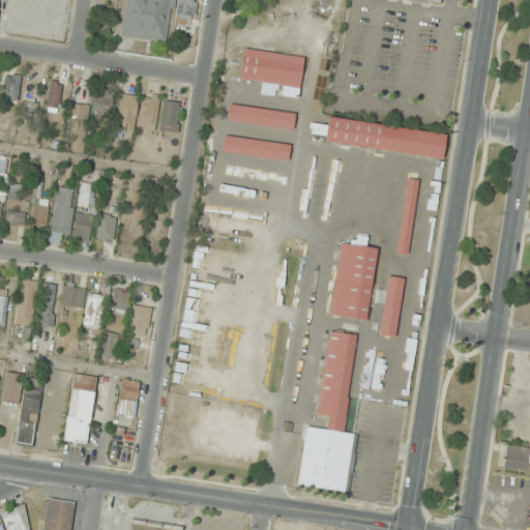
[(124,0),(120,36),(168,42),(173,0),(124,0)]
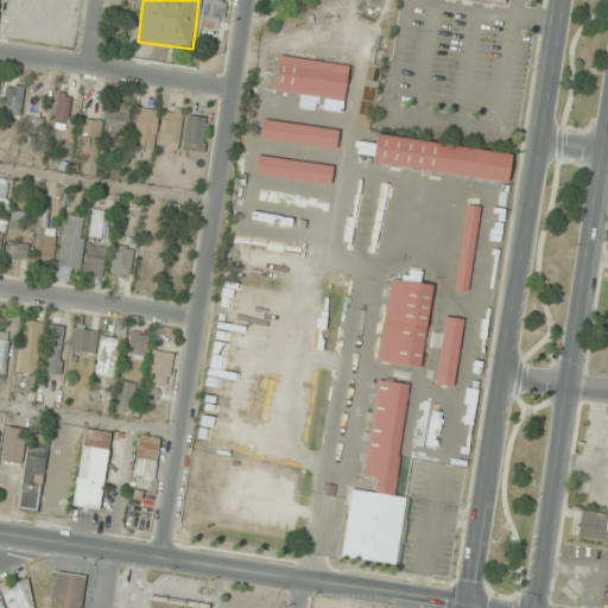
[(343,100),(348,65),(278,55),(273,90),(343,100)]
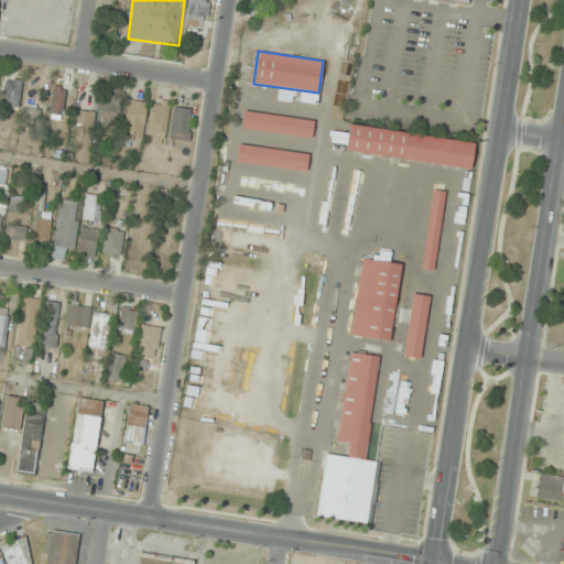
[(19,107),(23,80),(7,78),(2,105),(19,107)]
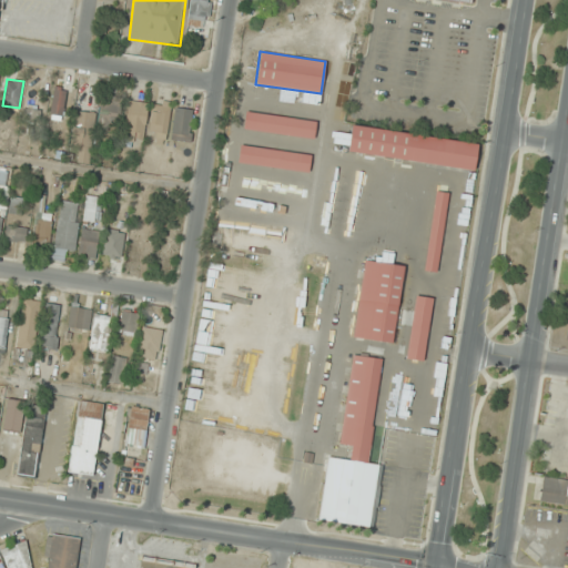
[(67,90),(54,88),(50,119),(63,121),(67,90)]
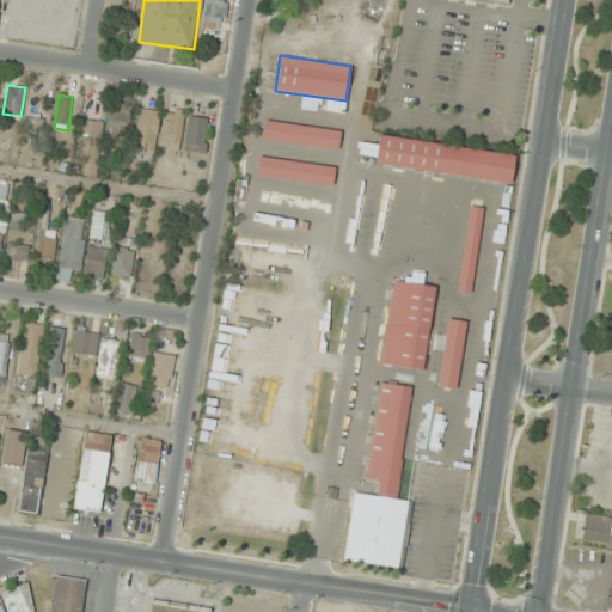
[(106,139),(129,140),(130,105),(109,104),(106,139)]
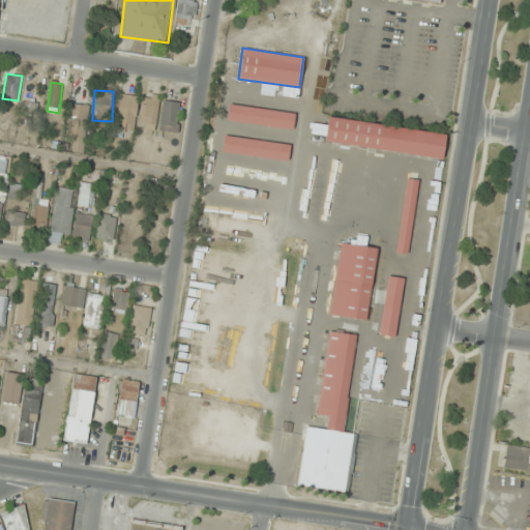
[(137,95),(119,95),(118,131),(137,131),(137,95)]
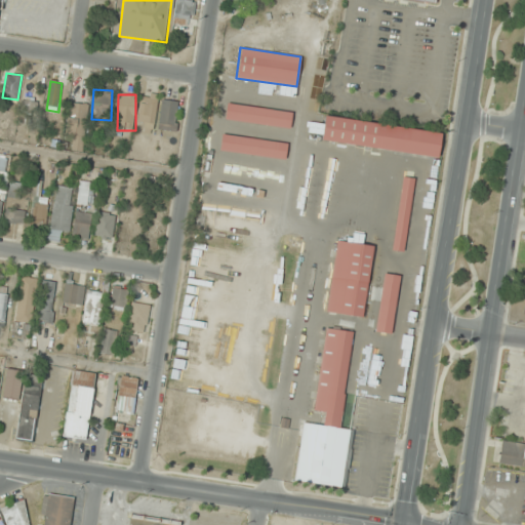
[(139,125),(156,126),(157,96),(140,95),(139,125)]
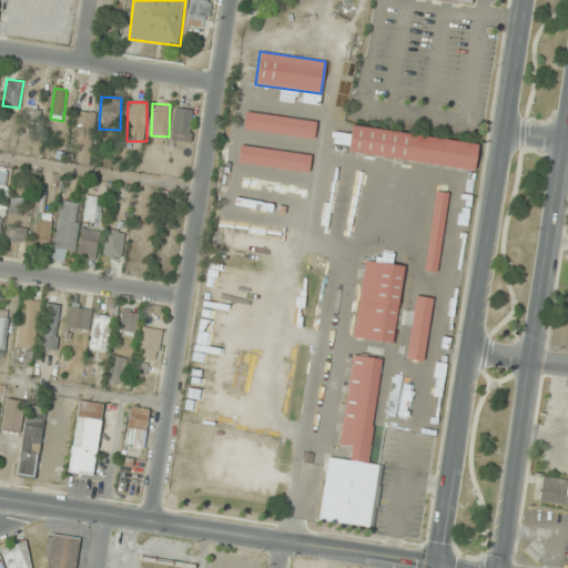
[(20,130),(34,135),(42,111),(28,107),(20,130)]
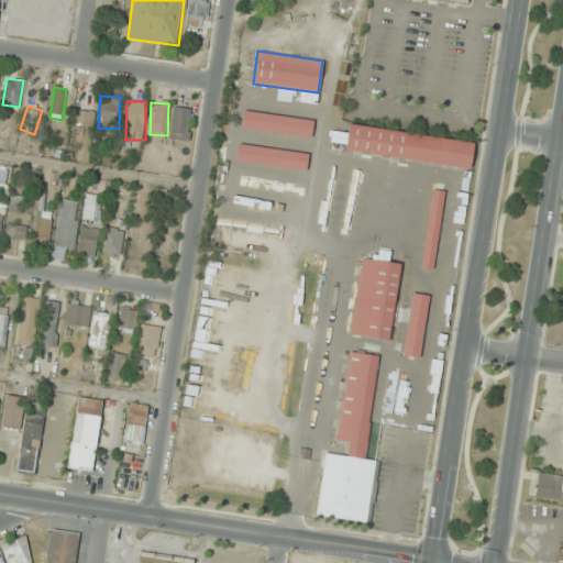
[(191,110),(173,108),(170,139),(189,141),(191,110)]
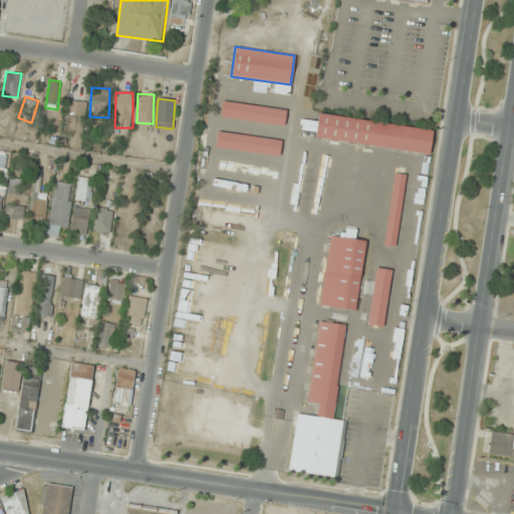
[(64,147),(81,150),(87,103),(69,101),(64,147)]
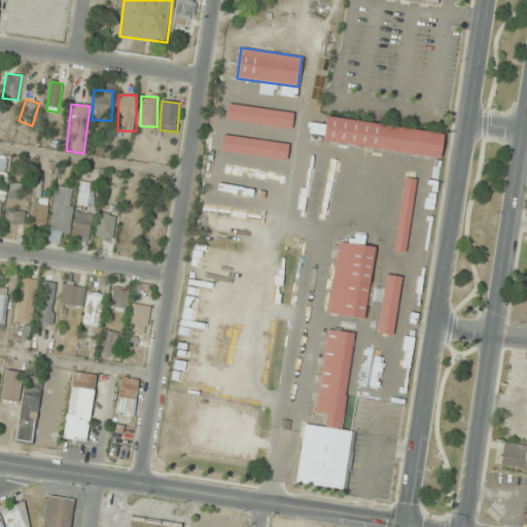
[(291,128),(292,111),(226,104),(224,120),(291,128)]
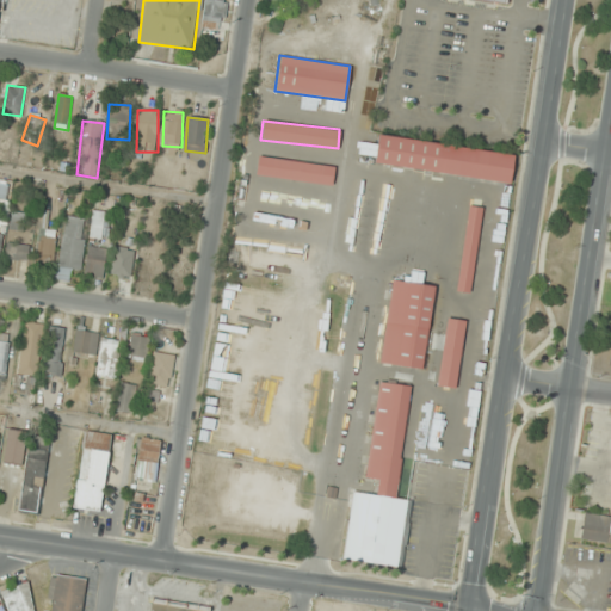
[(510,183),(513,153),(366,134),(363,164),(510,183)]
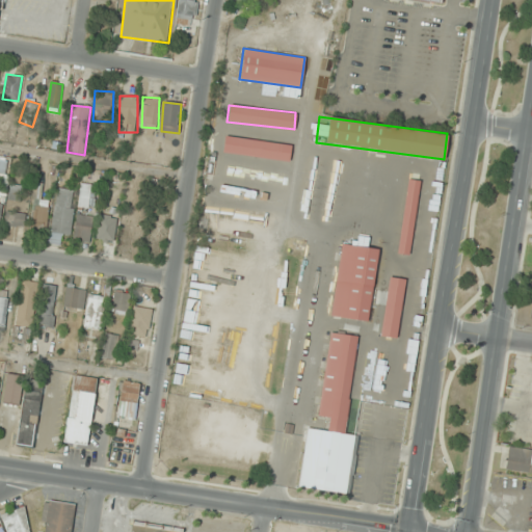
[(221,152),(288,161),(290,144),(223,135),(221,152)]
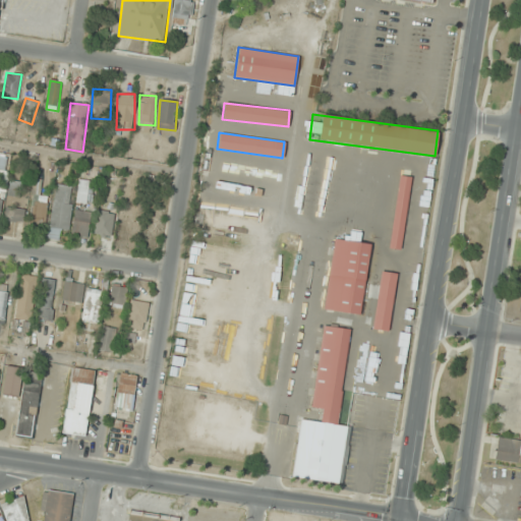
[(389,248),(402,250),(410,177),(398,175),(389,248)]
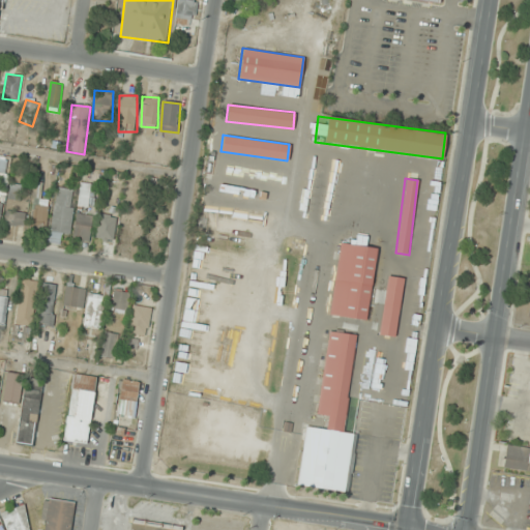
[(22,200),(24,185),(9,183),(7,199),(22,200)]
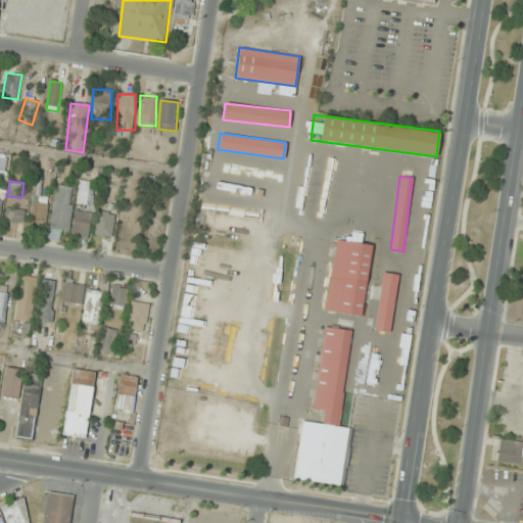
[(40,182),(33,182),(33,221),(45,221),(45,200),(40,200),(40,182)]
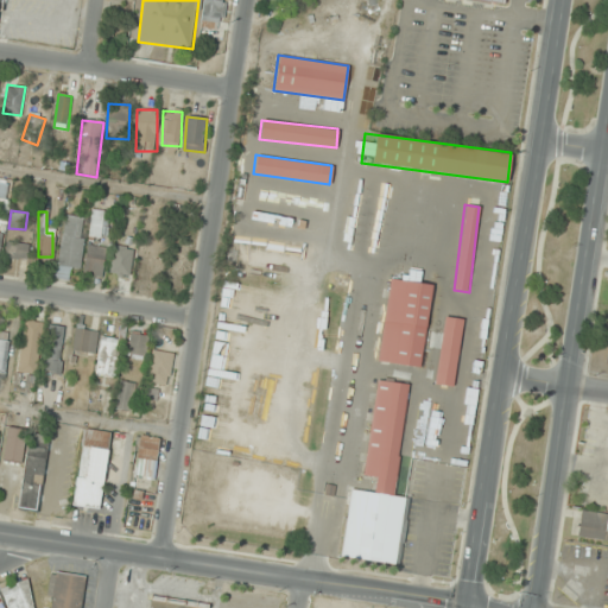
[(108,238),(103,211),(89,214),(93,240),(108,238)]
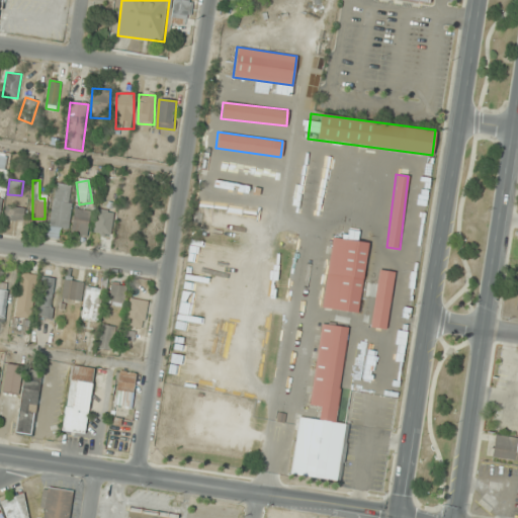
[(67,230),(74,187),(57,184),(48,237),(58,239),(60,229),(67,230)]
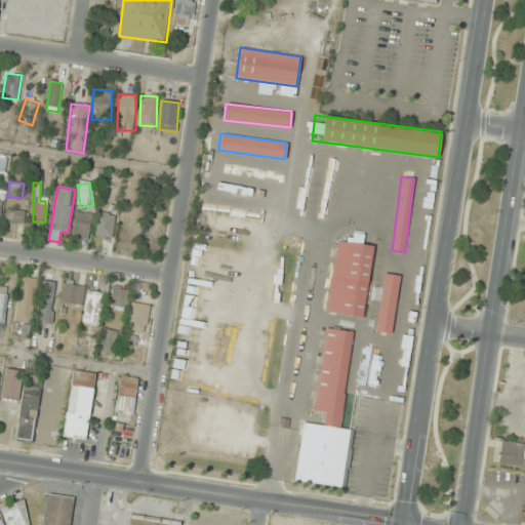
[(26,211),(7,207),(4,220),(23,225),(26,211)]
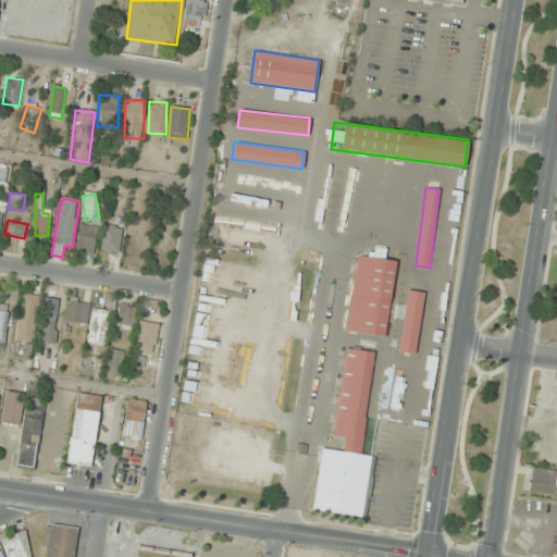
[(76,250),(93,255),(98,229),(83,225),(76,250)]
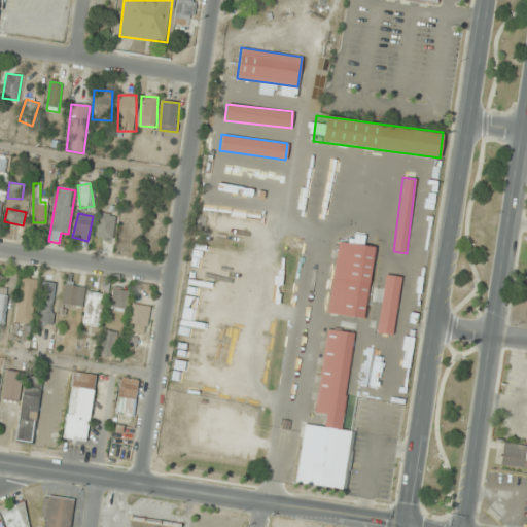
[(328,314),(365,318),(374,245),(336,241),(328,314)]
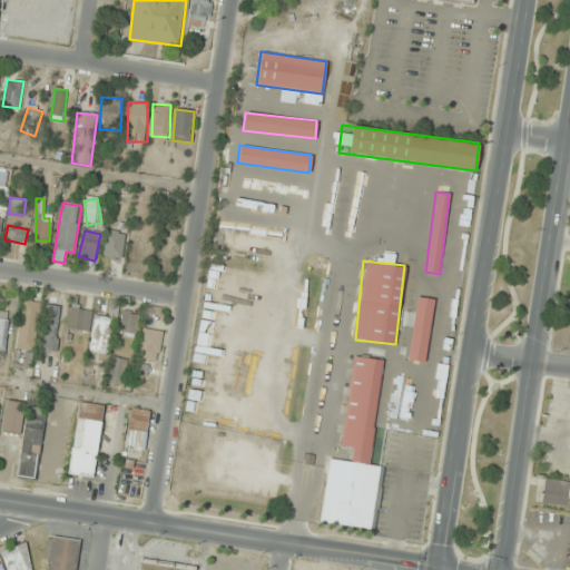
[(425,362),(433,298),(415,296),(408,361),(425,362)]
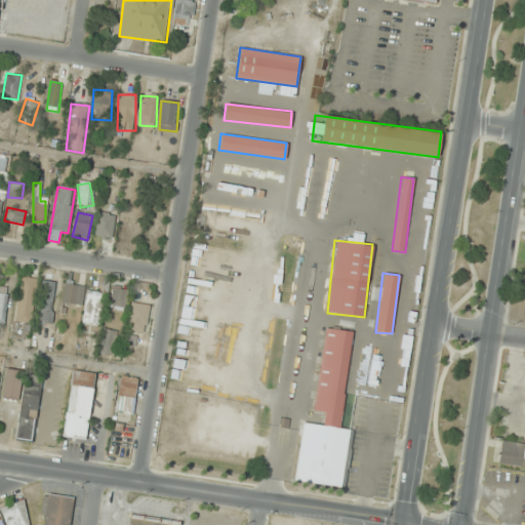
[(14,336),(29,338),(37,279),(23,277),(14,336)]
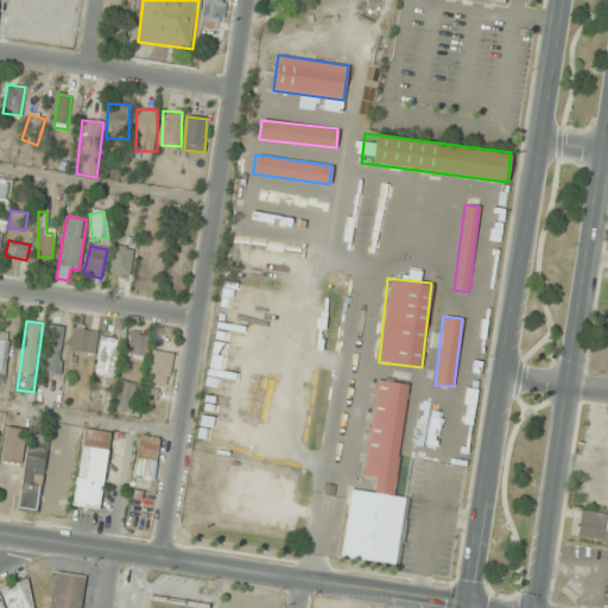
[(49,373),(63,373),(63,327),(49,327),(49,373)]
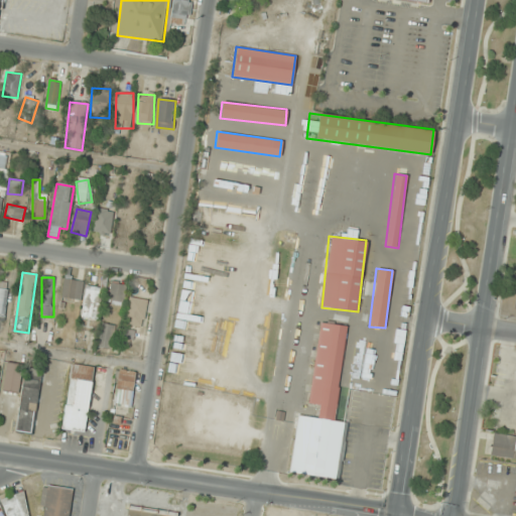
[(84,281),(63,279),(61,297),(82,299),(84,281)]
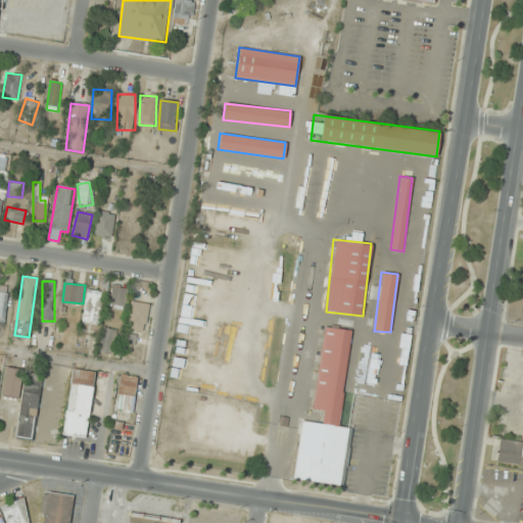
[(0,326),(1,326),(11,289),(0,285),(0,326)]
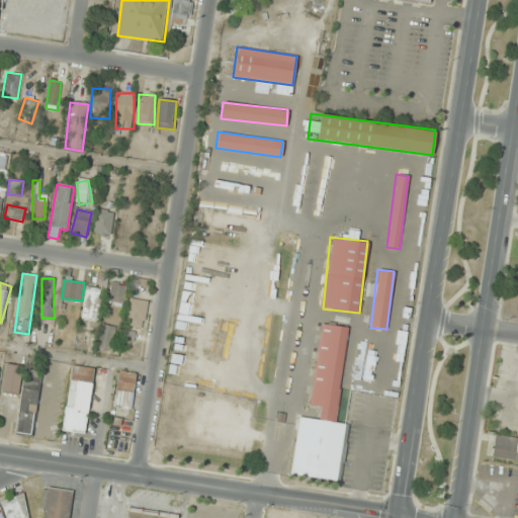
[(123,307),(126,285),(111,283),(108,305),(123,307)]
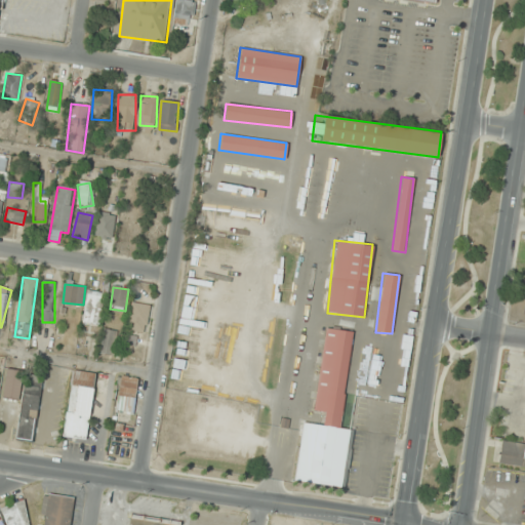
[(106,293),(88,289),(82,323),(98,326),(106,293)]
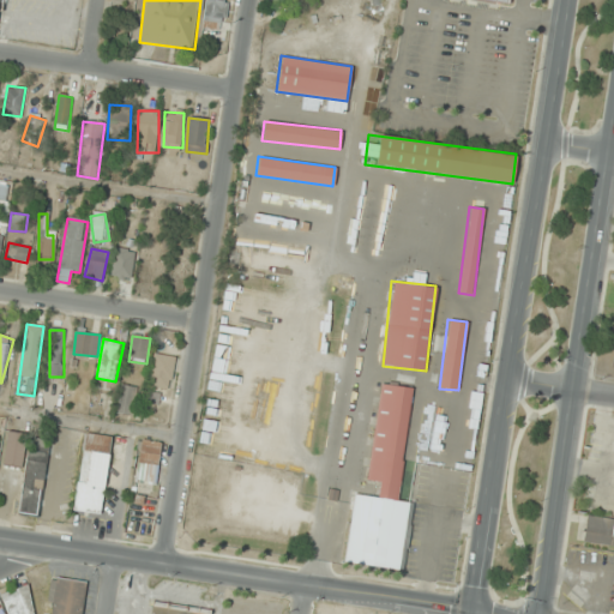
[(169,390),(175,357),(155,354),(149,385),(169,390)]
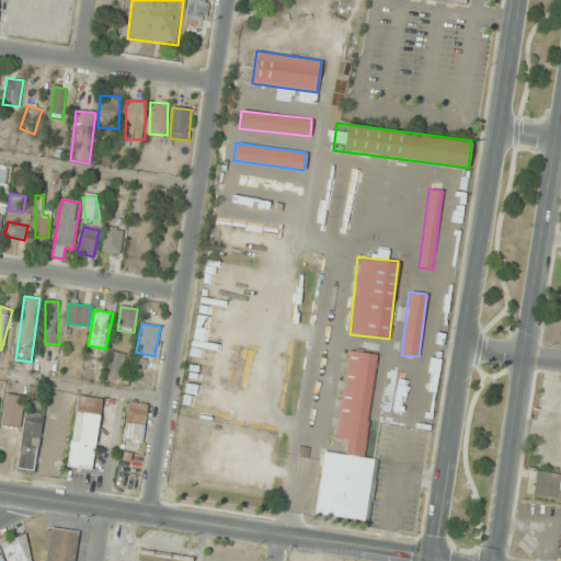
[(335,438),(346,441),(344,454),(322,449),(311,513),(364,522),(375,460),(363,458),(380,355),(351,350),(335,438)]
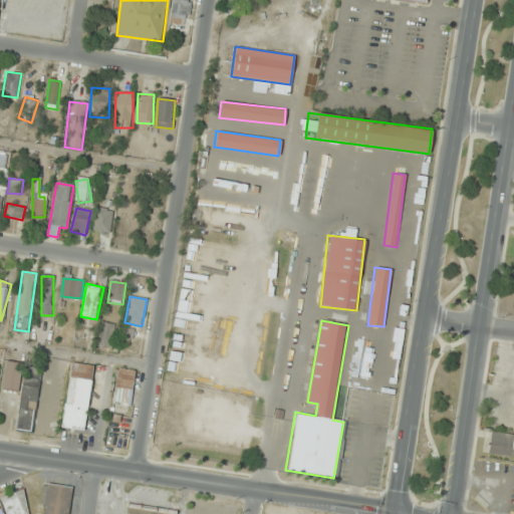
[(97,345),(110,348),(115,324),(102,321),(97,345)]
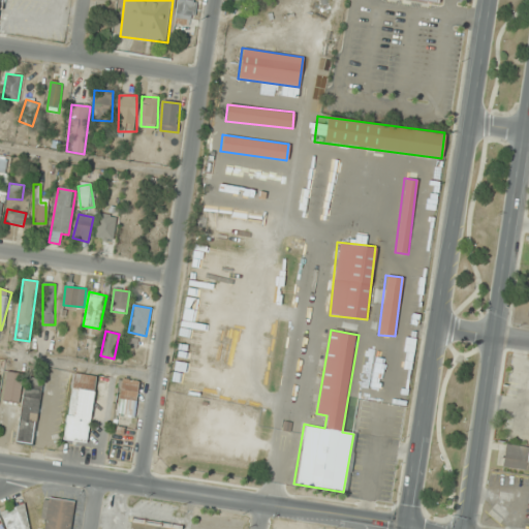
[(24,373),(7,371),(3,401),(20,403),(24,373)]
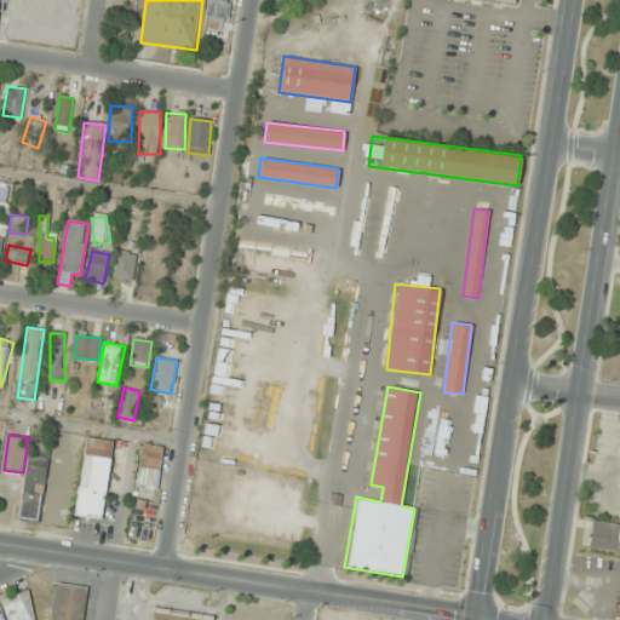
[(79,518),(104,521),(112,440),(86,437),(79,518)]
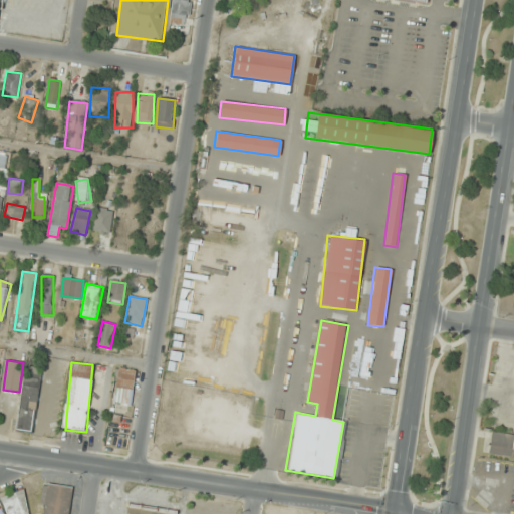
[(115,406),(134,406),(134,369),(116,368),(115,406)]
